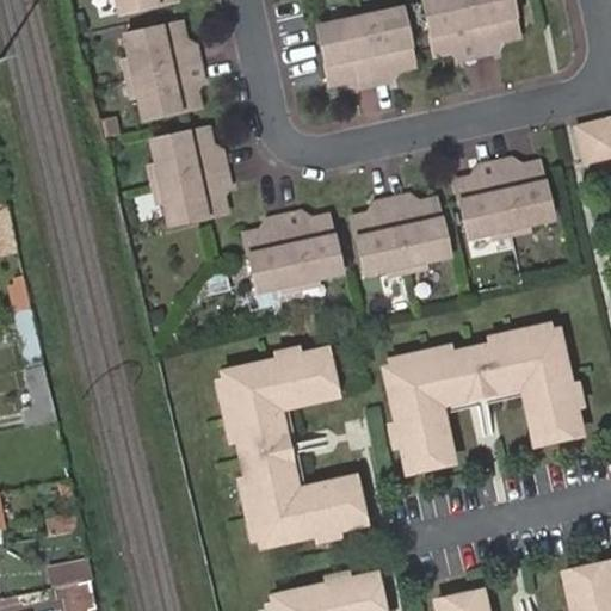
[(117,0),(121,12),(177,0),(117,0)]
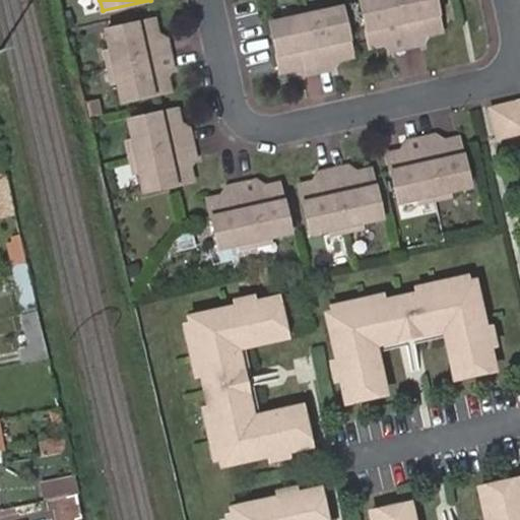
[(408,49),(397,0),(361,0),(371,41),(373,48),(392,43),(395,52),(408,49)]
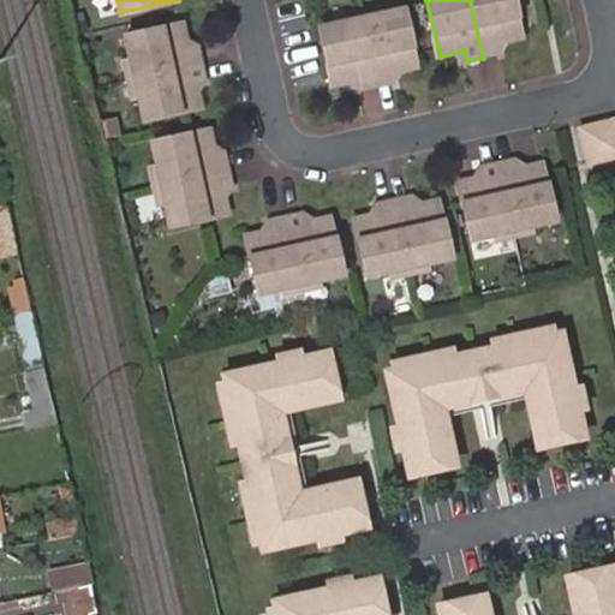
[(514,0),(470,0),(483,58),(503,52),(501,43),(524,37),(521,30),(514,0)]
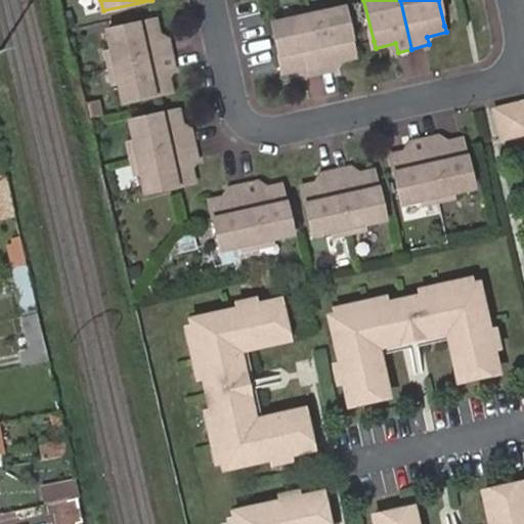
[(344,7),(310,15),(323,72),(338,69),(336,60),(356,56),(354,46),(344,7)]
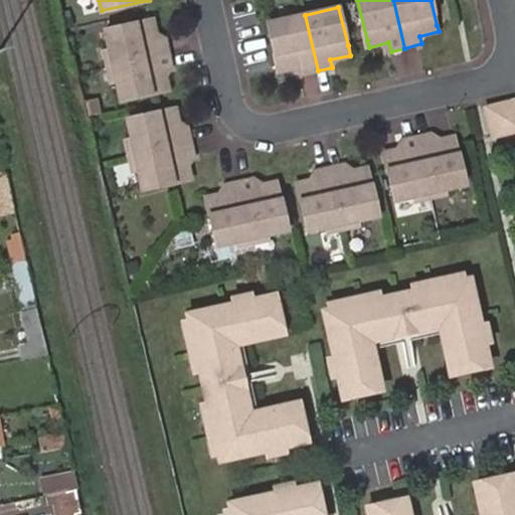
[(318,70),(305,15),(271,24),(280,69),(300,66),(303,73),(318,70)]
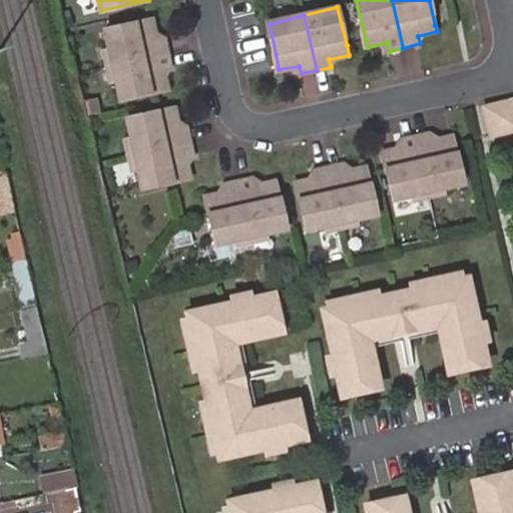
[(106,31),(114,66),(170,52),(166,39),(159,40),(154,20),(106,31)]
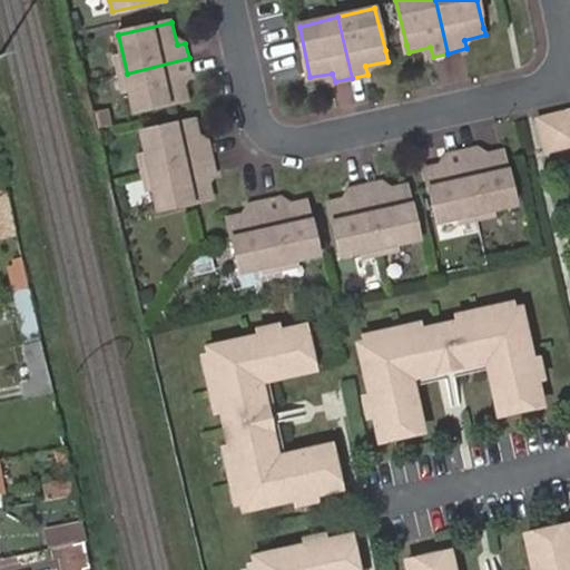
[(189,58),(127,74),(136,110),(189,98),(184,76),(193,75),(189,58)]
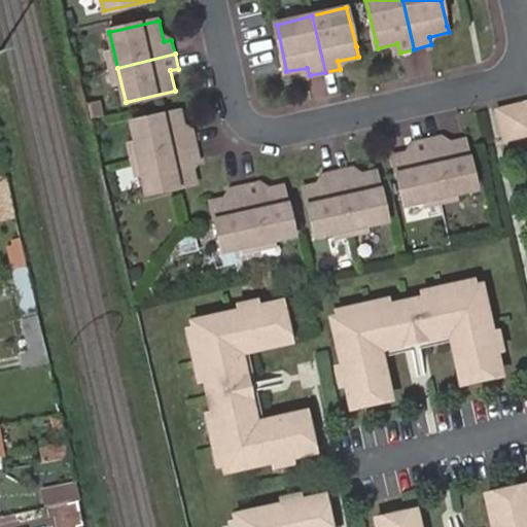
[(526,101),(499,107),(506,136),(526,132),(526,101)]
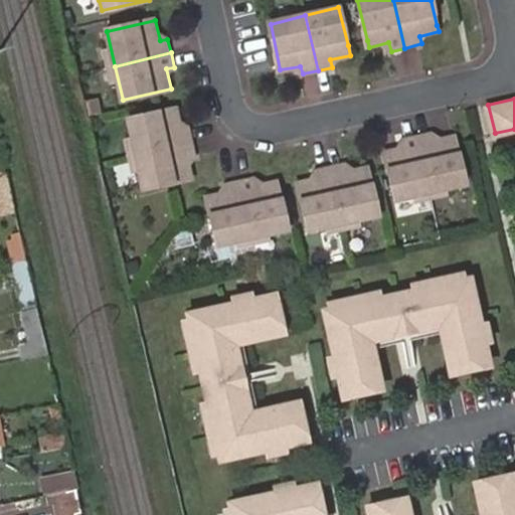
[(128,119),(136,155),(193,141),(189,127),(181,129),(176,109),(128,119)]
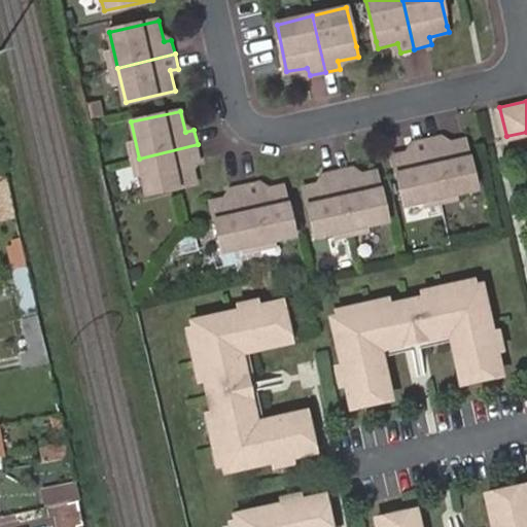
[(444,136),(428,140),(442,196),(479,187),(467,145),(465,138),(445,141),(444,136)]
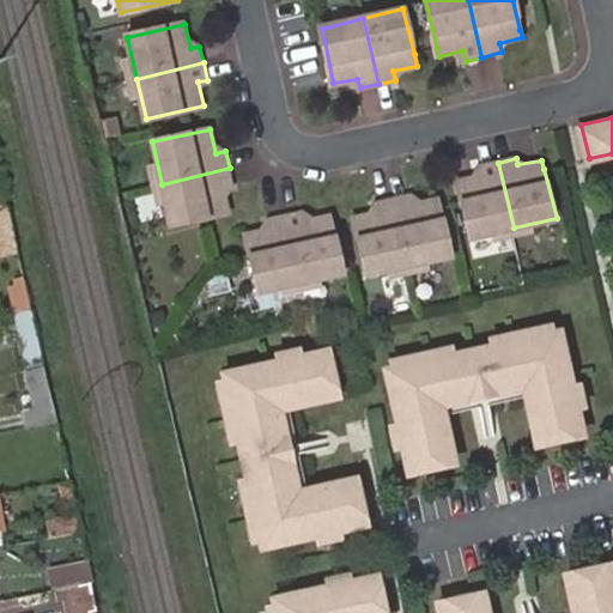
[(514,228),(498,163),(480,167),(481,175),(459,180),(471,237),(514,228)]
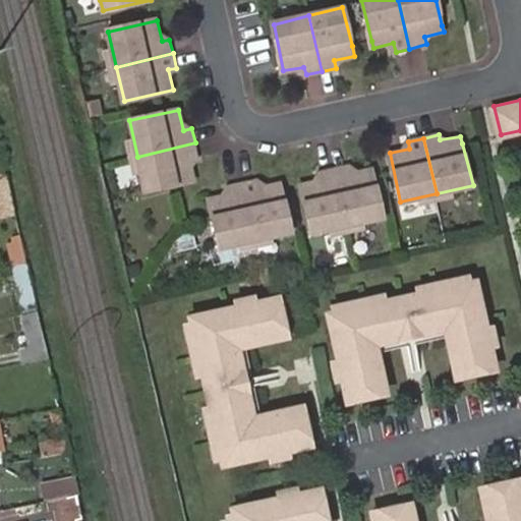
[(195,142),(137,157),(146,191),(195,181),(190,160),(198,158),(195,142)]
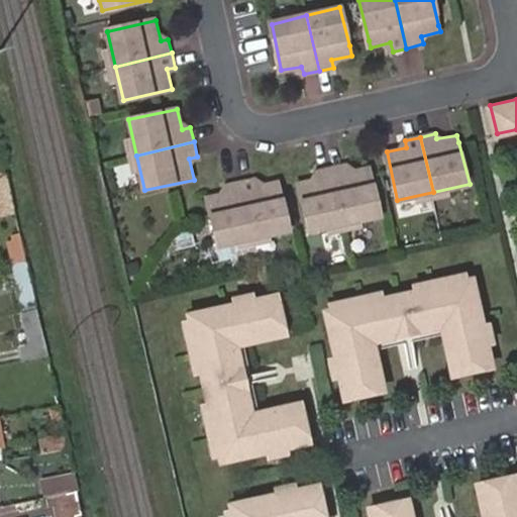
[(348,164),(332,168),(345,223),(381,214),(370,167),(350,171),(348,164)]
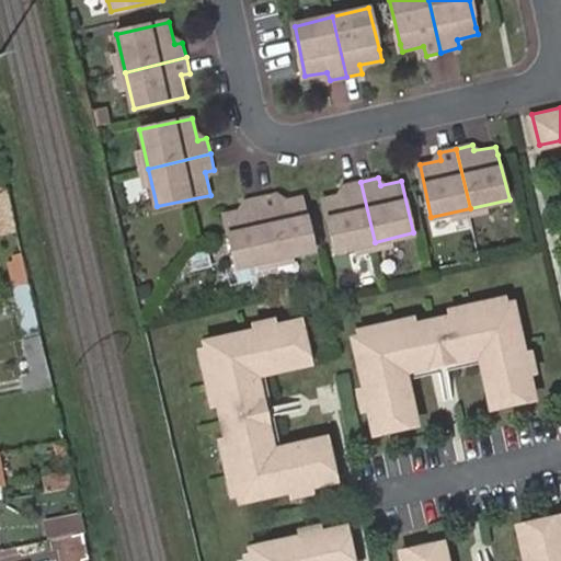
[(19,233),(6,179),(0,180),(0,231),(1,237),(2,237),(19,233)]
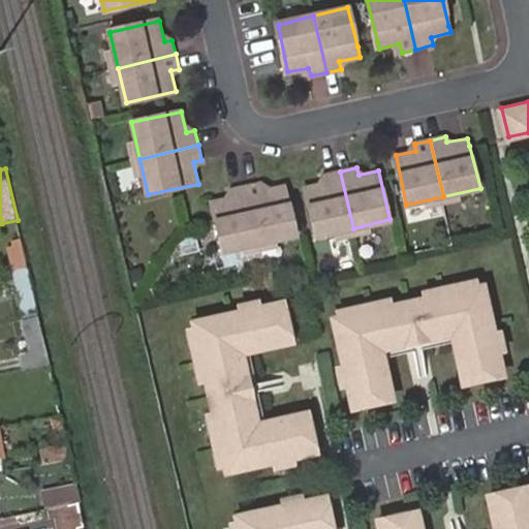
[(353,228),(340,172),(325,176),(327,183),(307,187),(308,192),(318,236),(353,228)]
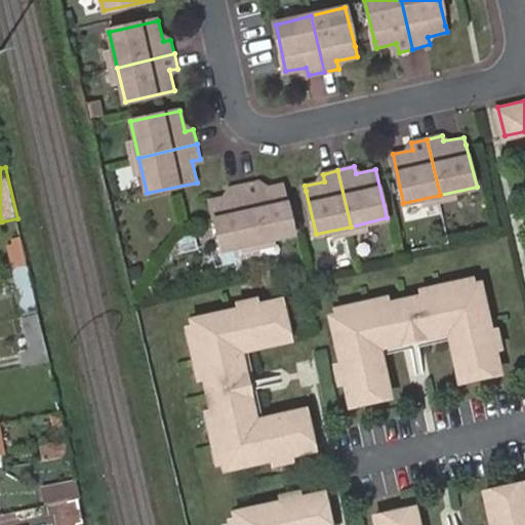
[(261,182),(246,185),(259,241),(296,234),(287,194),(285,184),(264,189),(261,182)]
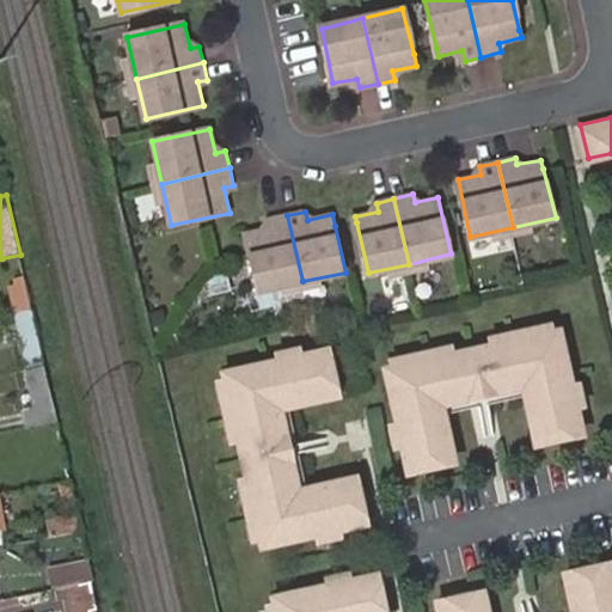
[(303,281),(287,215),(270,219),(273,227),(248,233),(254,254),(262,291),(303,281)]
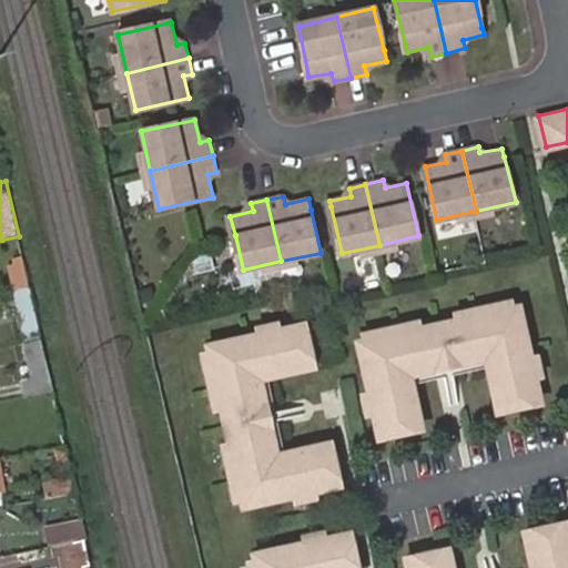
[(30,287),(19,236),(2,240),(13,291),(30,287)]
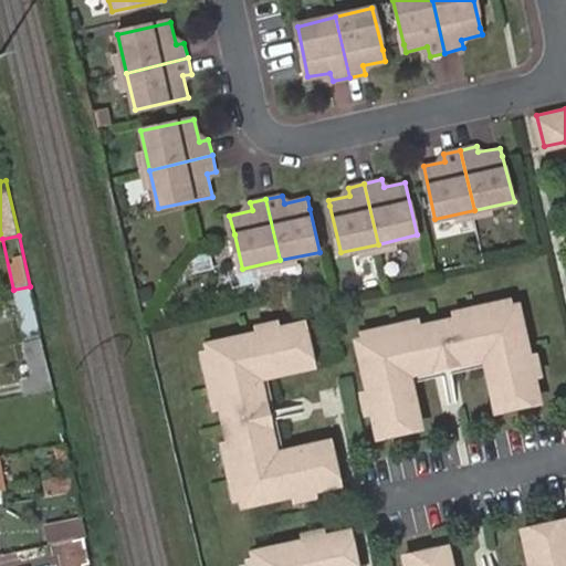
[(516,304),(357,342),(379,436),(422,425),(411,379),(400,374),(406,365),(416,369),(479,356),(488,345),(495,355),(488,363),(498,408),(540,399),(516,304)]
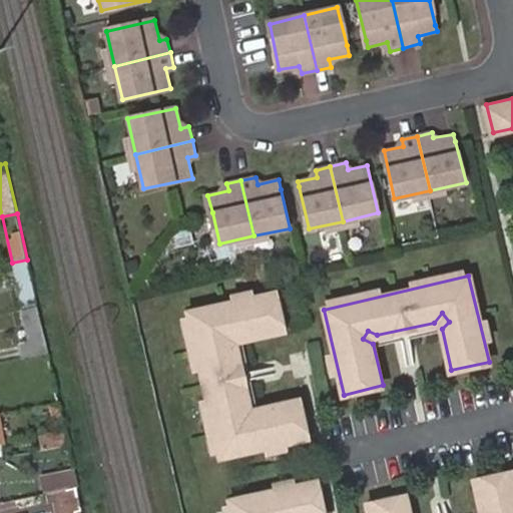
[(188,312),(222,456),(309,437),(299,399),(258,407),(251,419),(244,414),(248,404),(236,347),(228,339),(234,332),(242,339),(283,331),(276,292),(188,312)]
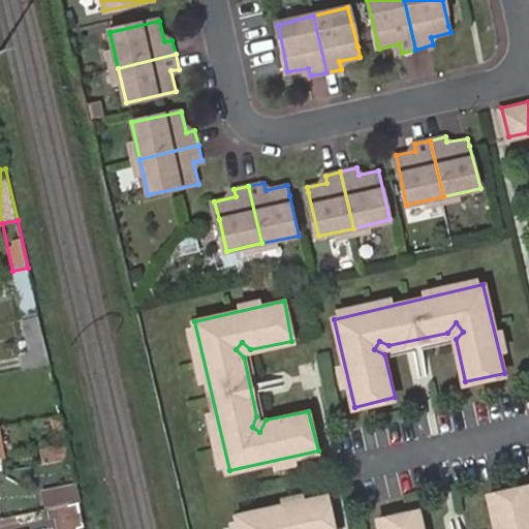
[(379,519),(381,528),(528,528),(528,486),(528,485),(491,493),(497,528),(423,528),(419,510),(379,519)]
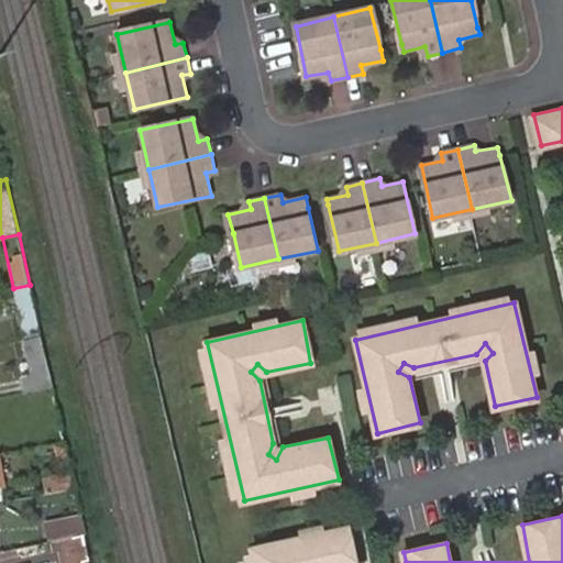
[(43,523),(47,540),(69,536),(65,519),(43,523)]
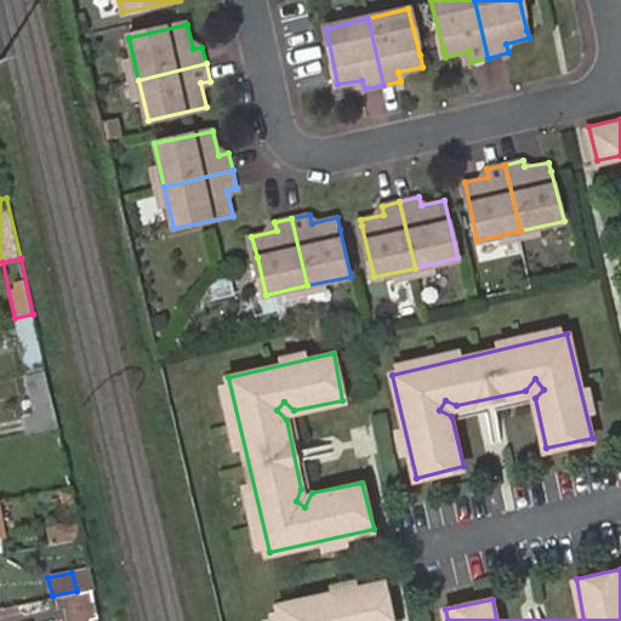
[(281,605),(285,620),(392,620),(383,580),(281,605)]
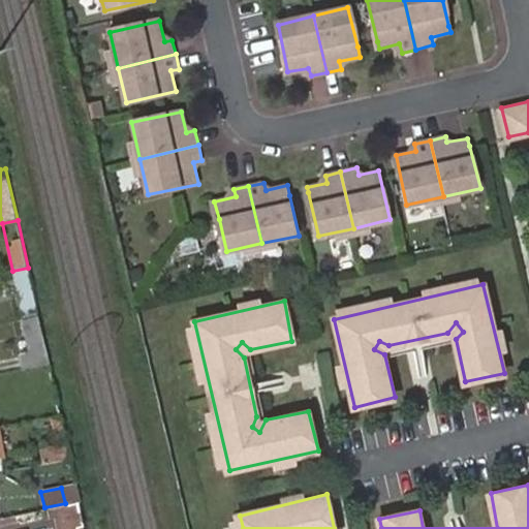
[(84,528),(79,503),(49,509),(51,522),(58,521),(59,528),(84,528)]
